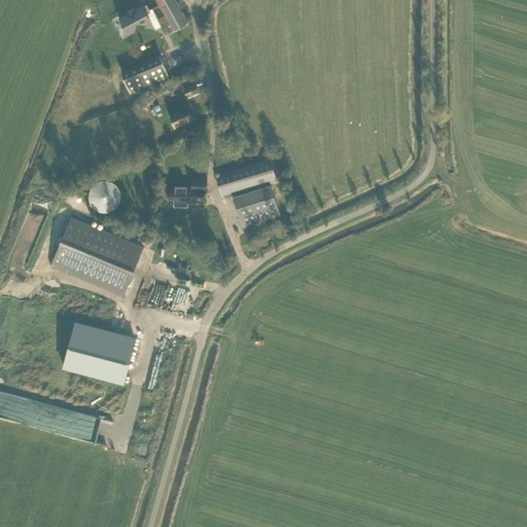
[(176,0),(156,0),(166,15),(157,20),(166,35),(174,30),(174,31),(189,23),(176,0)]
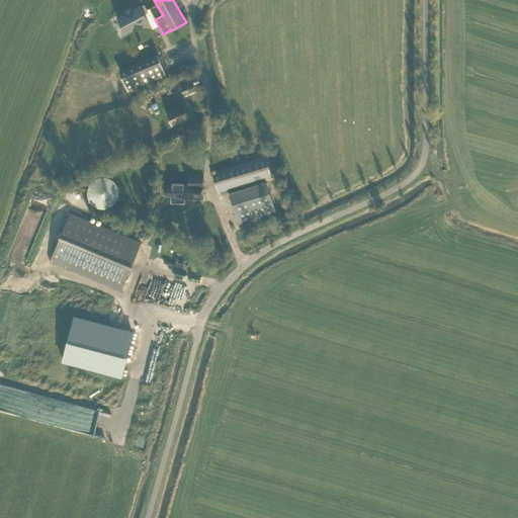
[(143,25),(141,22),(147,19),(140,6),(134,10),(132,8),(123,13),(124,15),(117,19),(125,34),(134,29),(134,30),(143,25)]
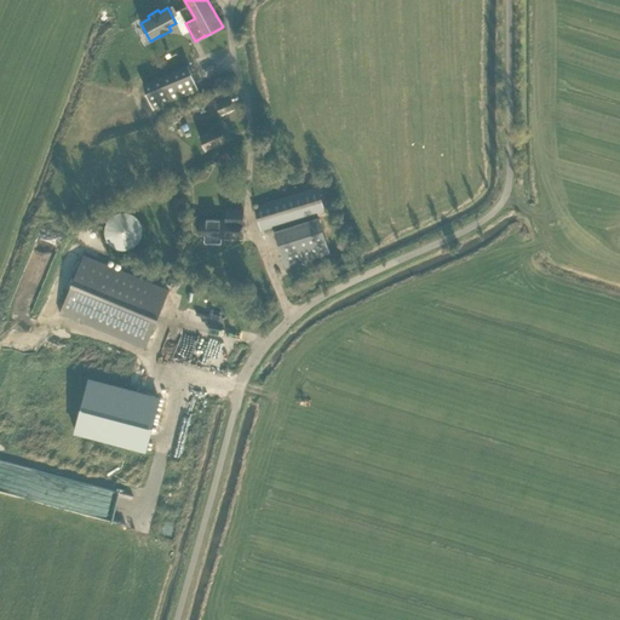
[(143,84),(154,109),(199,90),(188,64),(143,84)]
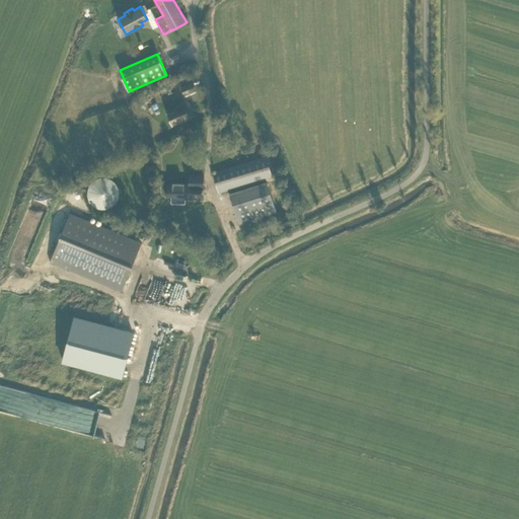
[(181,88),(186,96),(197,90),(193,82),(181,88)]
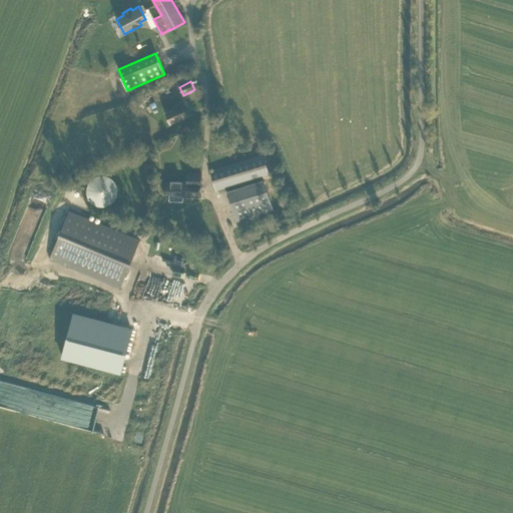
[(173,110),(165,113),(171,125),(178,122),(179,122),(190,117),(184,103),(172,108),(173,110)]
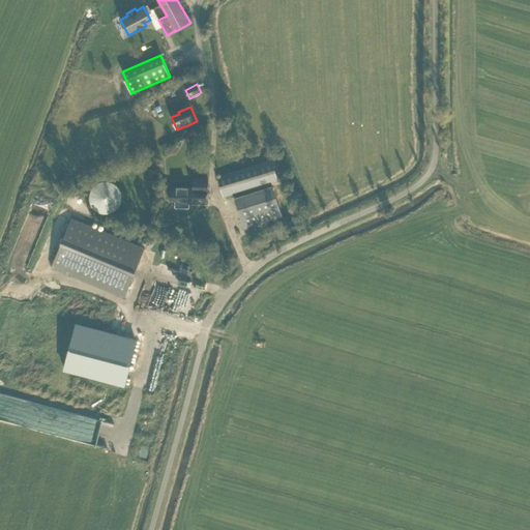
[(217,177),(224,197),(278,180),(272,160),(217,177)]
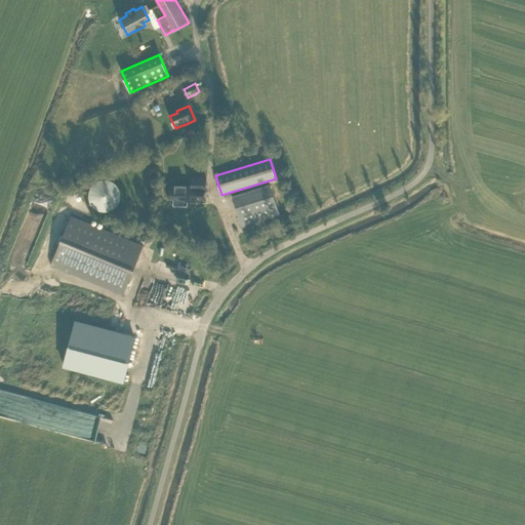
[(187,201),(206,202),(207,177),(192,177),(192,186),(175,186),(175,188),(168,188),(168,199),(188,200),(187,201)]
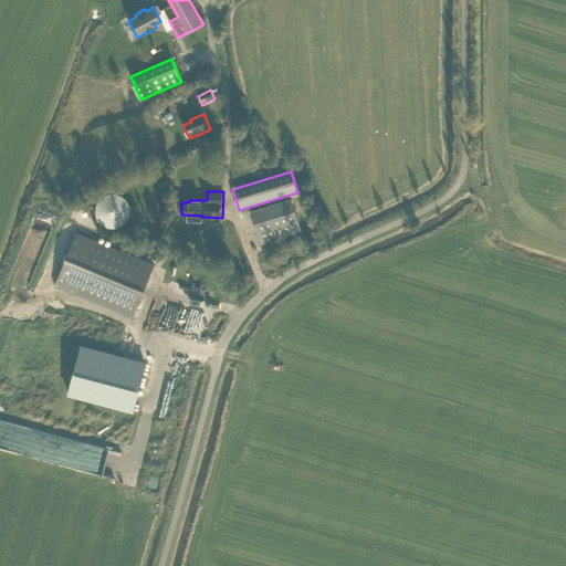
[(97,206),(96,211),(97,216),(100,221),(104,224),(108,227),(114,228),(119,227),(124,224),(127,221),(130,216),(130,211),(130,206),(127,200),(124,197),(119,195),(114,194),(108,195),(104,197),(100,200),(97,206)]
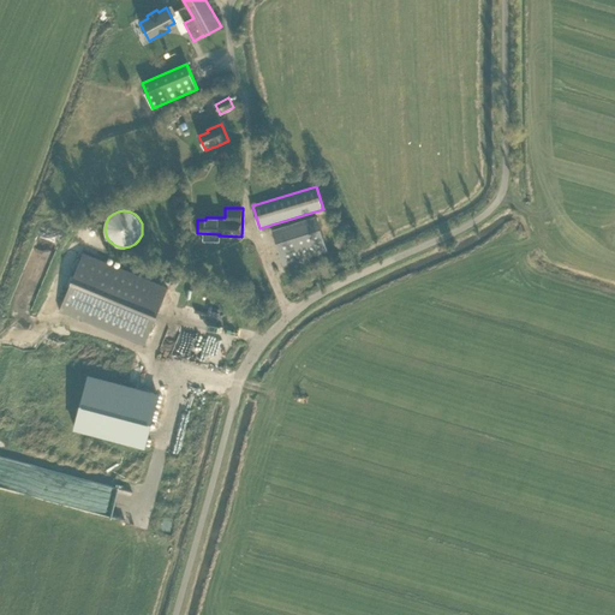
[(328,252),(317,216),(273,230),(284,266),(328,252)]
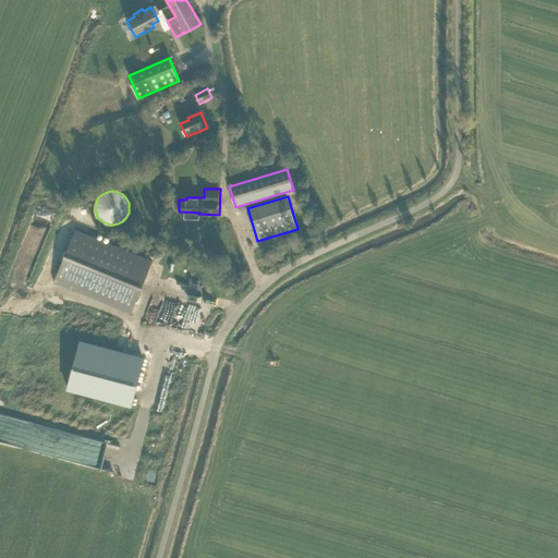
[(55,281),(131,313),(153,262),(75,230),(55,281)]
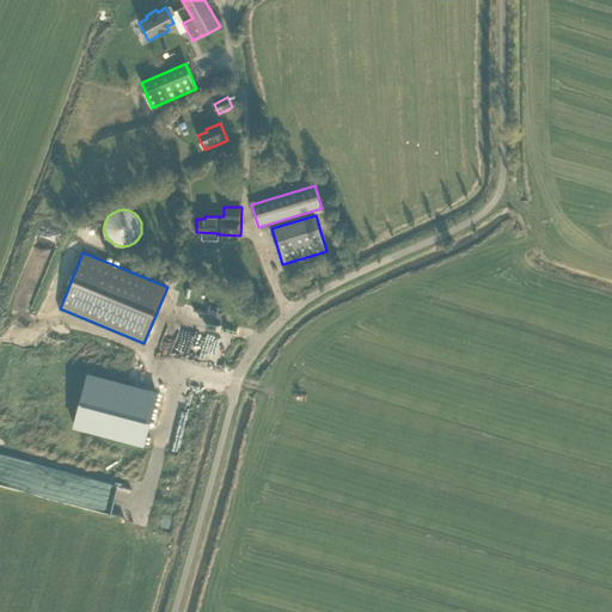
[(171,283),(176,274),(169,270),(164,280),(171,283)]
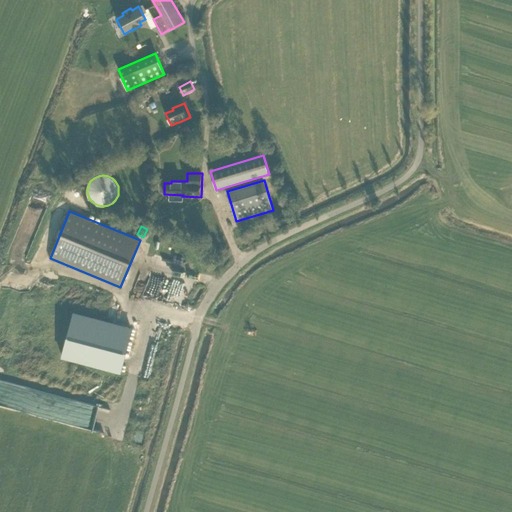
[(61,355),(120,371),(131,330),(73,314),(61,355)]
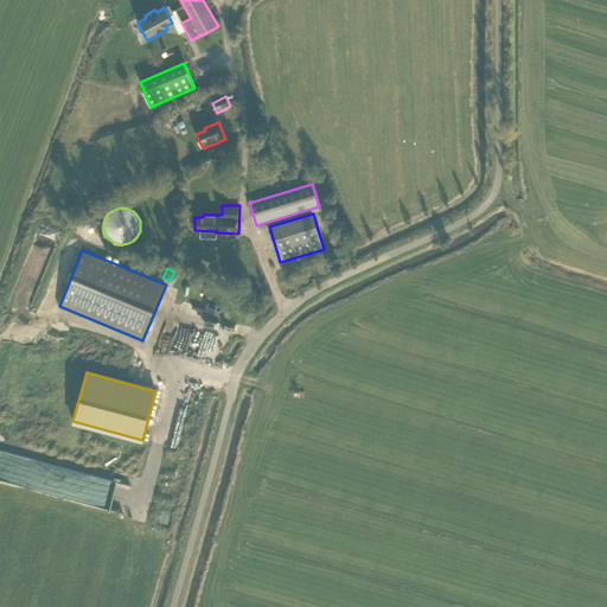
[(0,479),(6,481),(14,454),(0,449),(0,479)]
